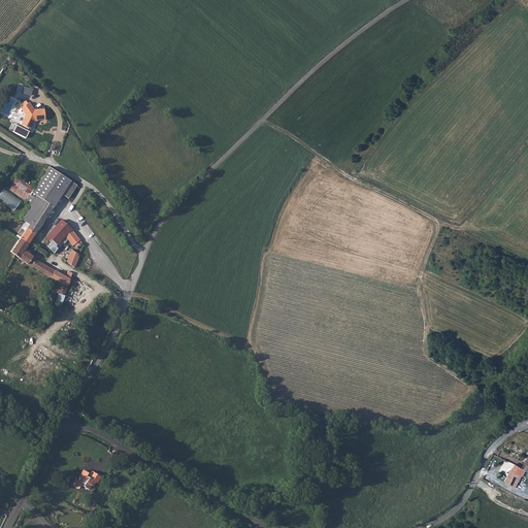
[(34,109),(29,103),(21,108),(25,116),(21,125),(30,129),(34,120),(44,120),(43,108),(34,109)]
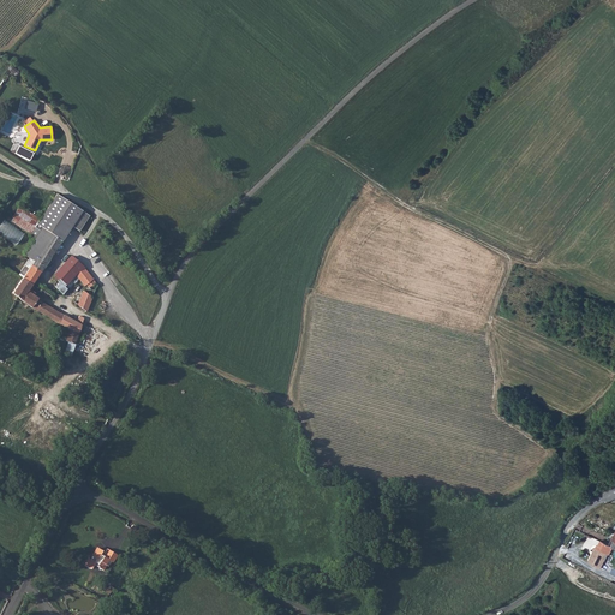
[(75,207),(58,193),(40,219),(37,222),(42,227),(35,237),(36,238),(41,242),(37,246),(41,249),(52,234),(52,236),(75,207)]
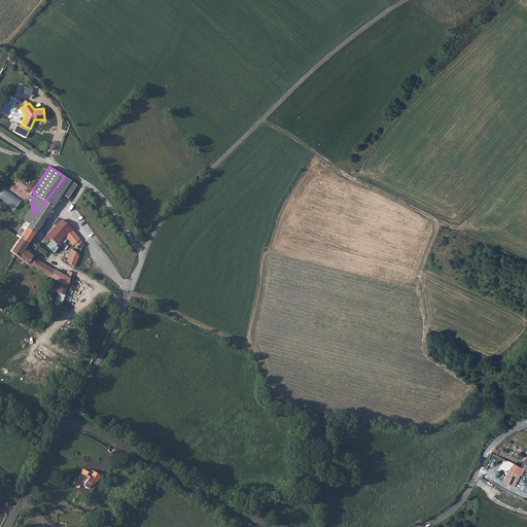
[(36,195),(32,190),(34,187),(18,176),(9,187),(30,203),(36,195)]
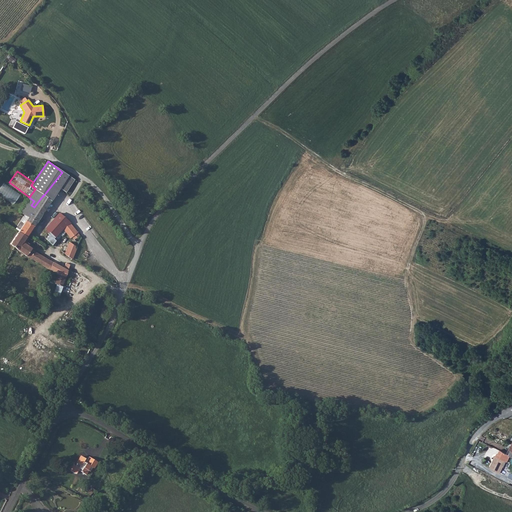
[(50,201),(51,201),(60,189),(66,194),(75,181),(62,172),(43,196),(50,201)]
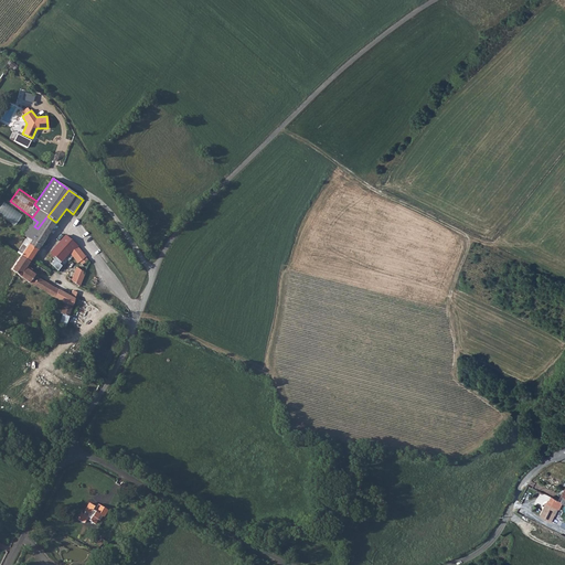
[(1,200),(0,201),(0,214),(17,225),(23,214),(1,200)]
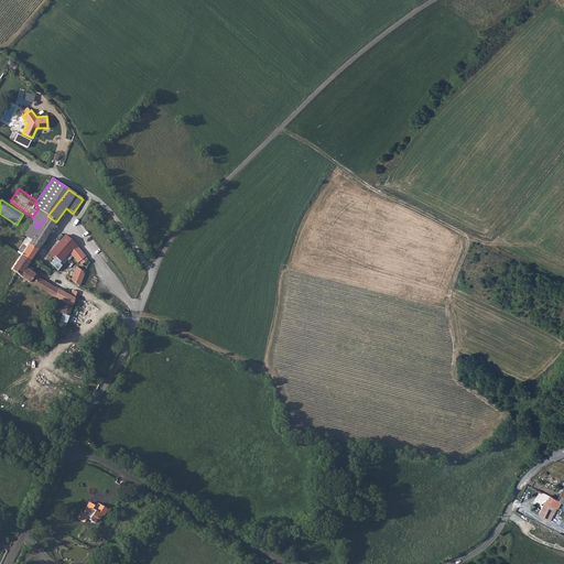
[(30,260),(47,232),(55,221),(47,216),(47,215),(38,228),(31,239),(20,255),(30,260)]
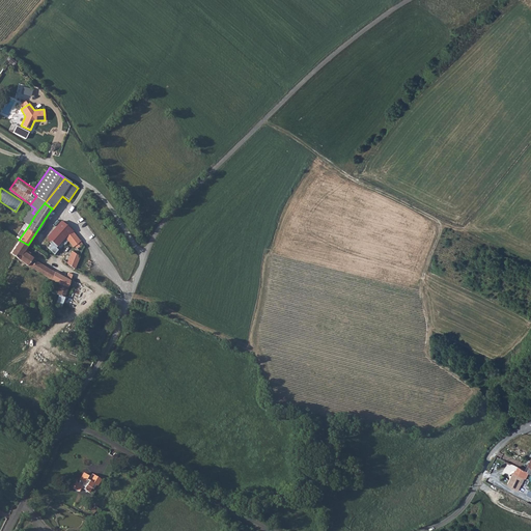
[(35,215),(32,213),(28,210),(31,205),(30,204),(21,219),(29,225),(35,215)]
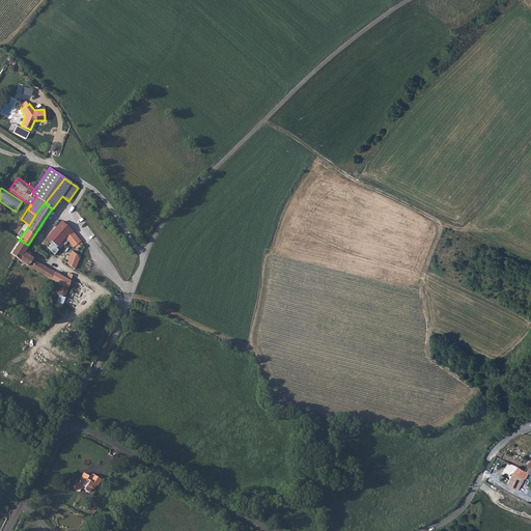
[(60,242),(65,236),(71,229),(61,222),(48,240),(50,242),(49,248),(51,250),(55,253),(57,250),(58,249),(56,247),(60,242)]
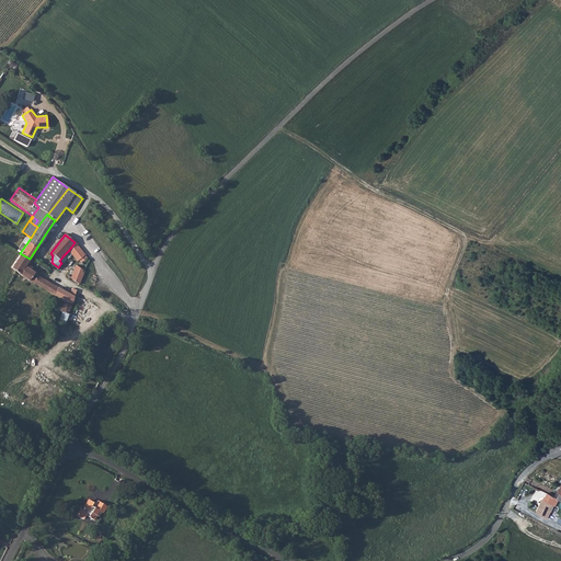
[(79,284),(90,261),(75,242),(69,250),(64,255),(67,259),(71,254),(77,261),(79,260),(79,261),(71,279),(79,284)]
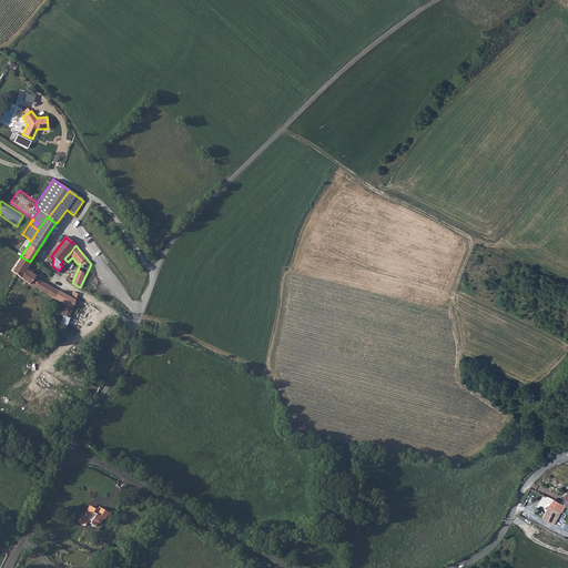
[(63,315),(69,317),(77,295),(78,294),(73,292),(71,297),(58,292),(36,277),(37,276),(36,275),(36,273),(27,267),(30,262),(20,256),(11,271),(16,274),(27,282),(39,290),(50,297),(54,300),(64,303),(60,314),(63,315)]
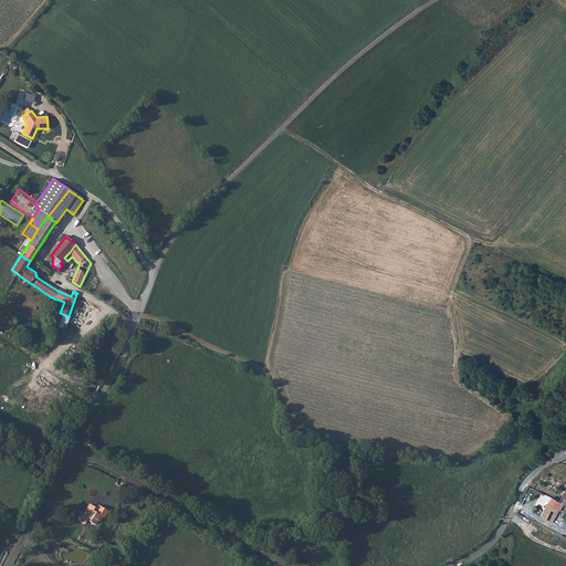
[(551,504),(542,521),(553,525),(559,512),(561,513),(564,506),(562,505),(559,504),(553,501),(552,504),(551,504)]
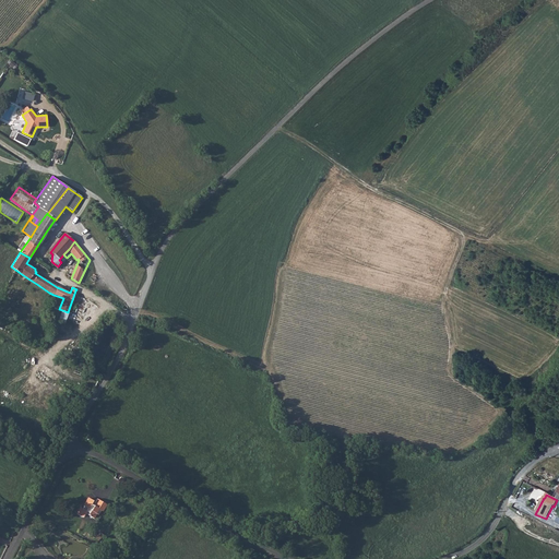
[(90,502),(92,500),(87,497),(83,506),(82,509),(80,507),(75,513),(81,516),(83,512),(91,516),(95,507),(102,510),(105,503),(96,498),(92,504),(90,502)]
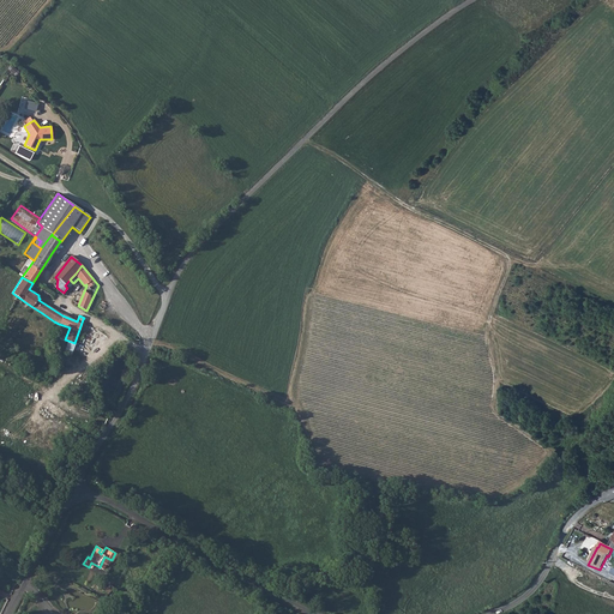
All buildings are outlined.
